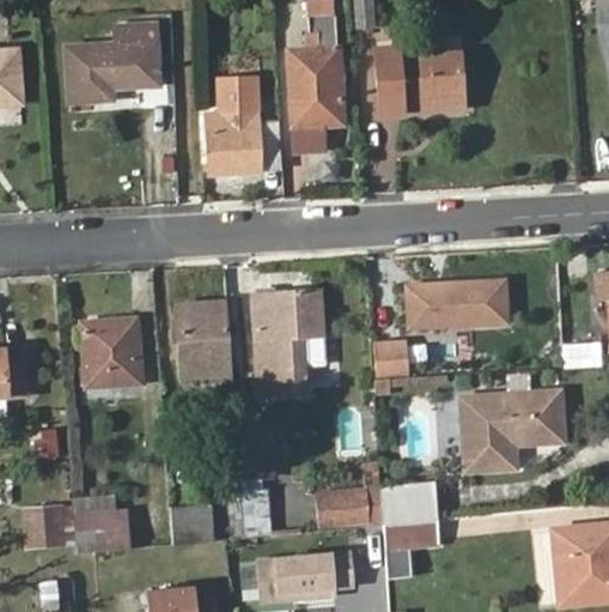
[(385,25),(383,0),(364,0),(366,26),(385,25)]
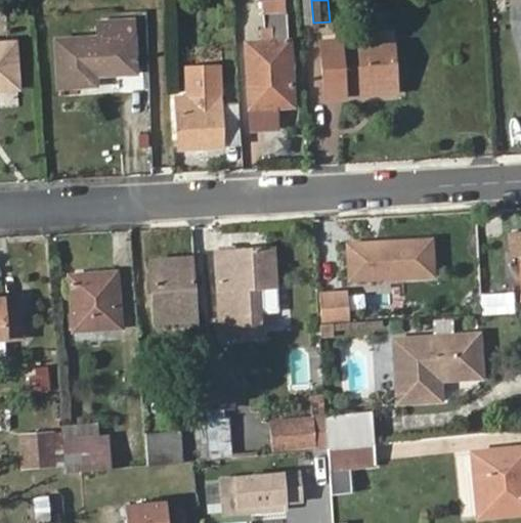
[(249,43),(253,123),(277,122),(276,101),(293,101),(290,41),(289,41),(287,4),(265,5),(266,42),(249,43)]
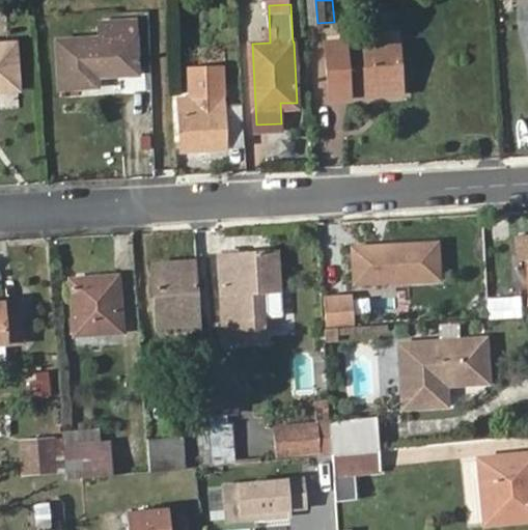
[(57,44),(60,91),(98,89),(96,79),(138,77),(135,23),(100,25),(101,42),(57,44)]
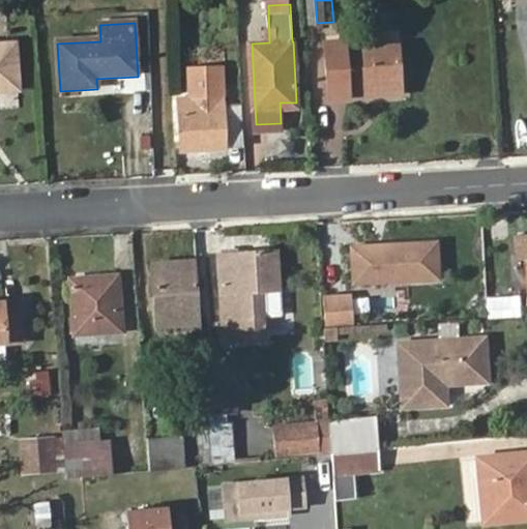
[(350,87),(401,85),(400,50),(363,51),(363,49),(349,49),(349,42),(325,43),(328,99),(350,98),(350,87)]
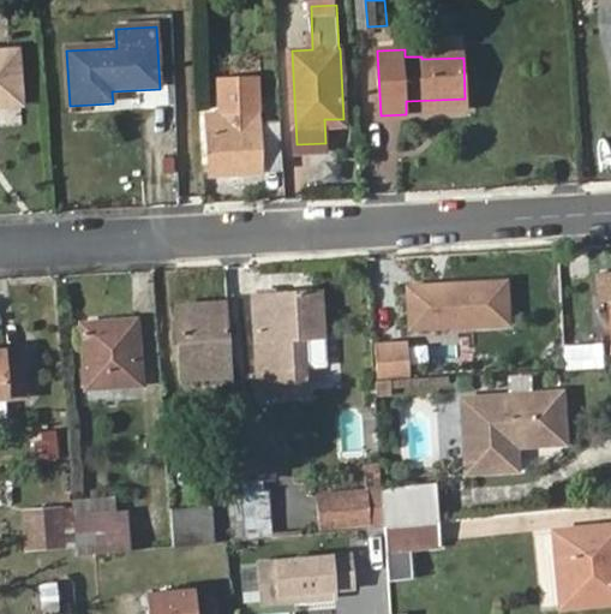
[(0,52),(0,105),(23,105),(19,52),(0,52)]
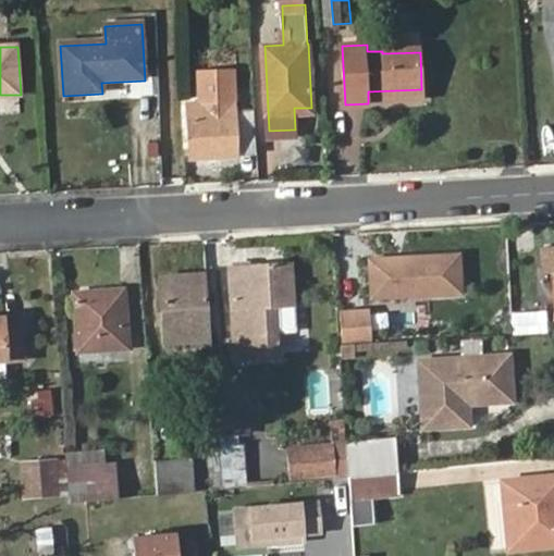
[(101,83),(102,94),(145,93),(145,81),(101,83)]
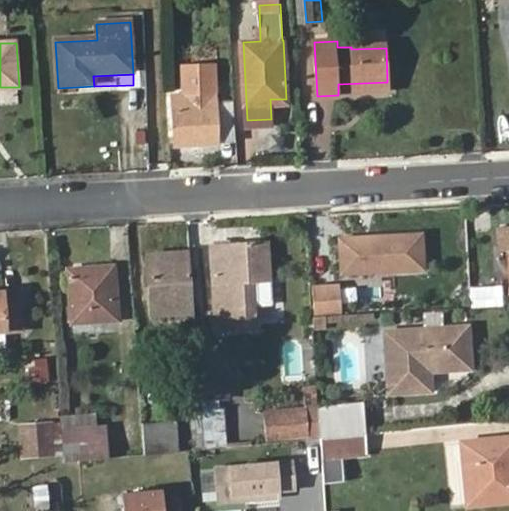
[(387,92),(387,82),(338,84),(338,95),(387,92)]
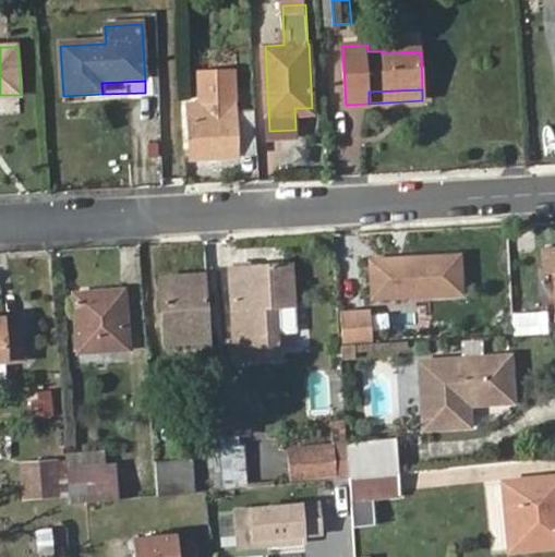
[(189,113),(191,159),(239,157),(237,101),(188,104),(189,113)]
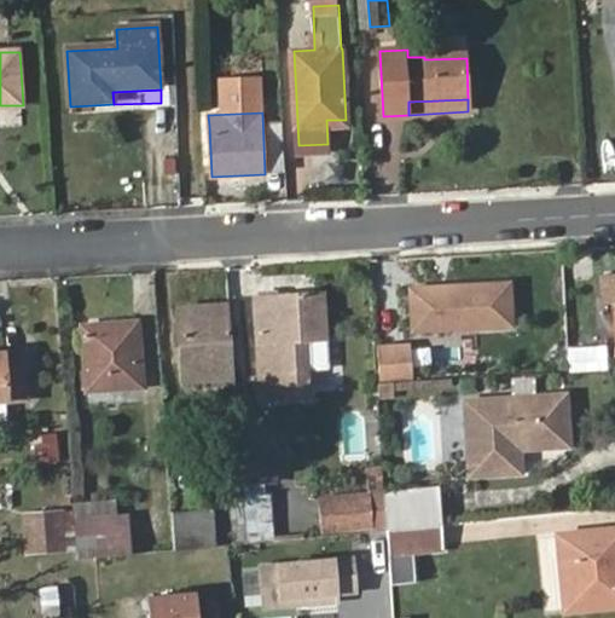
[(285,123),(271,123),(271,169),(284,169),(285,123)]
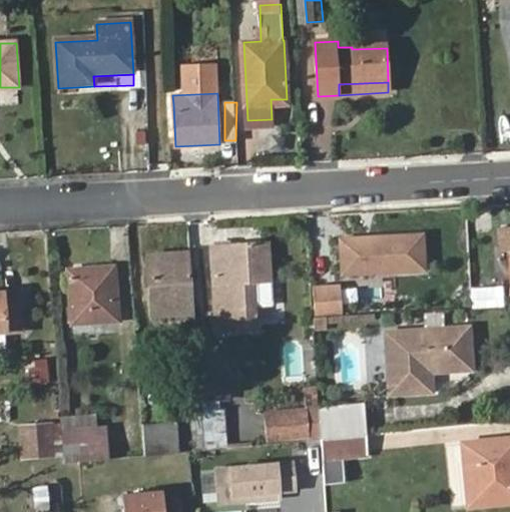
[(342,276),(430,277),(430,235),(342,234),(342,276)]
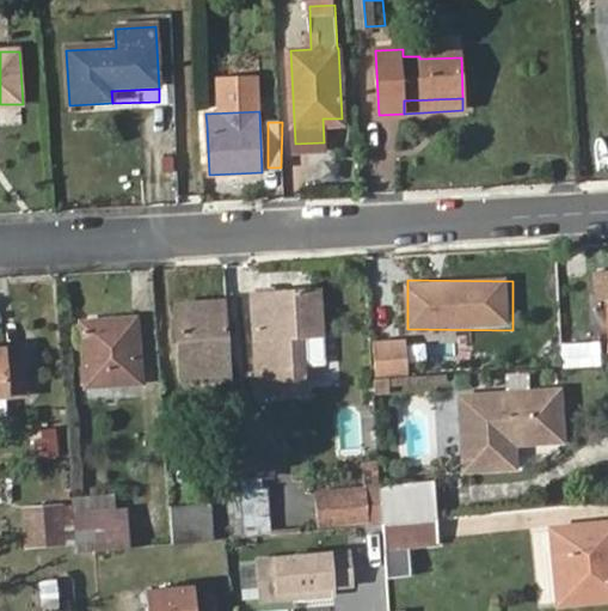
[(323,335),(320,291),(255,293),(258,390),(302,388),(301,335),(323,335)]
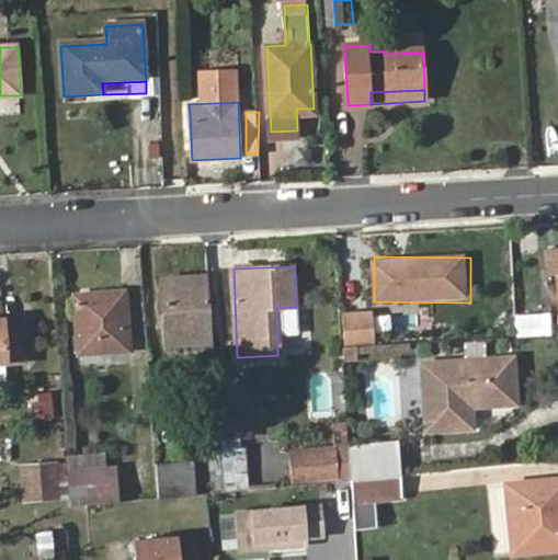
[(213,343),(207,275),(161,280),(167,346),(213,343)]
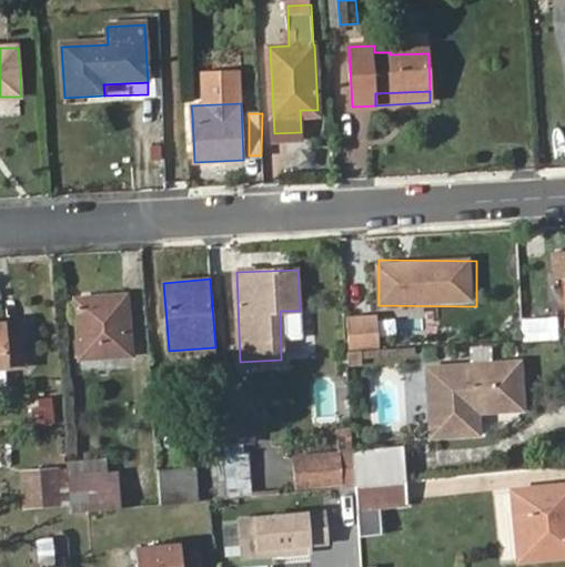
[(99,303),(77,304),(81,356),(131,353),(127,295),(98,296),(99,303)]
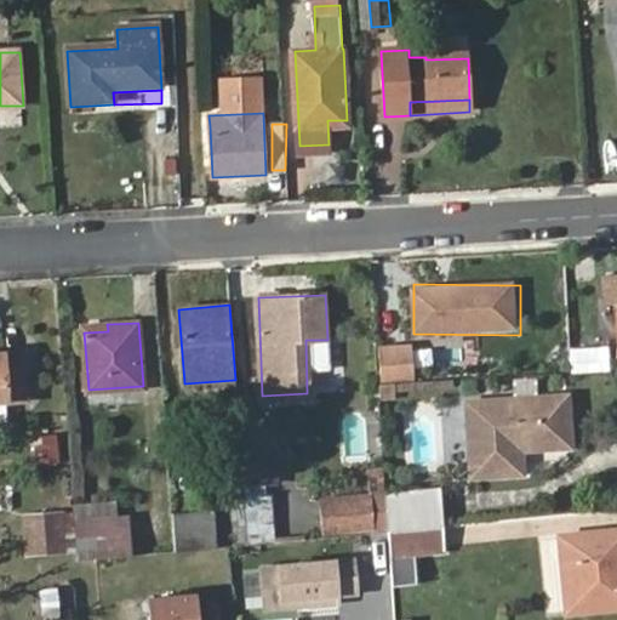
[(421,377),(420,350),(384,352),(386,381),(421,377)]
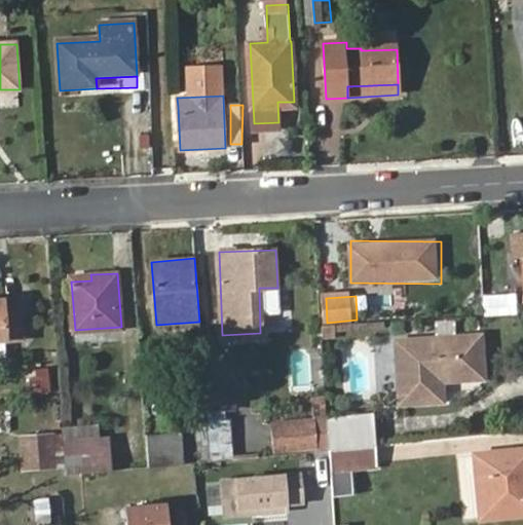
[(19,300),(0,301),(0,341),(22,340),(19,300)]
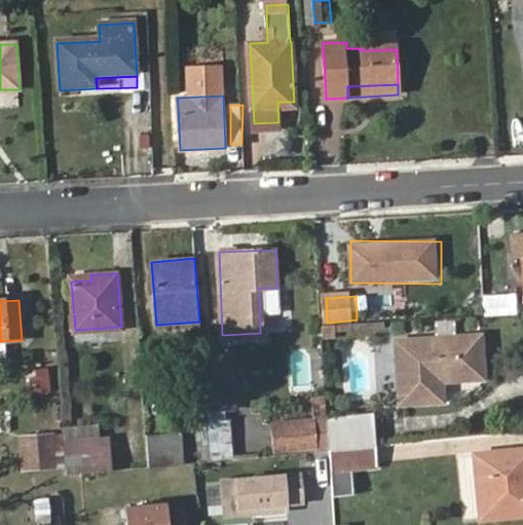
[(483,374),(481,336),(399,341),(401,404),(442,402),(441,377),(483,374)]
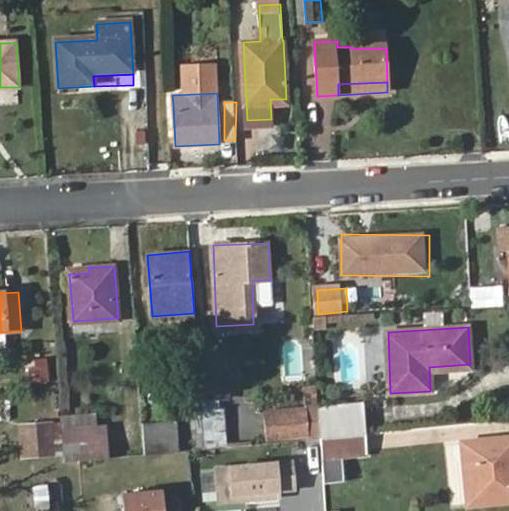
[(21,361),(23,385),(44,383),(42,359),(21,361)]
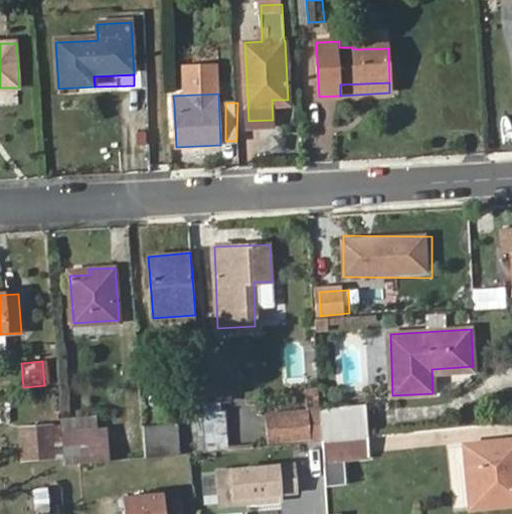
[(225,380),(202,381),(204,401),(227,399),(225,380)]
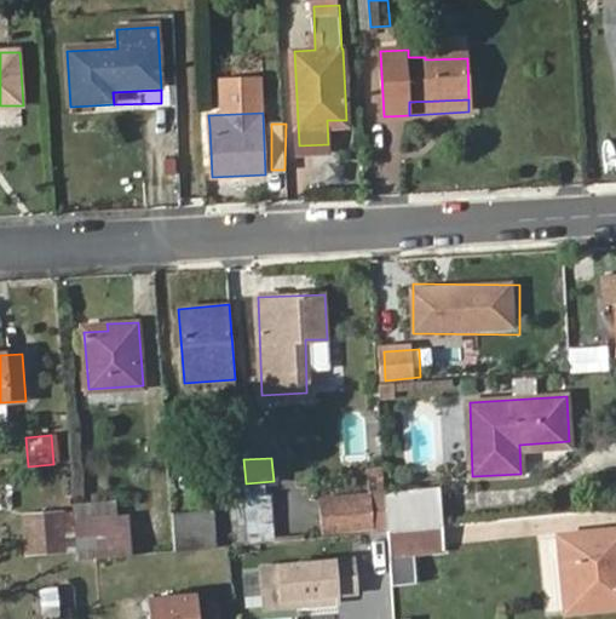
[(278,540),(274,481),(246,483),(243,483),(248,543),(278,540)]
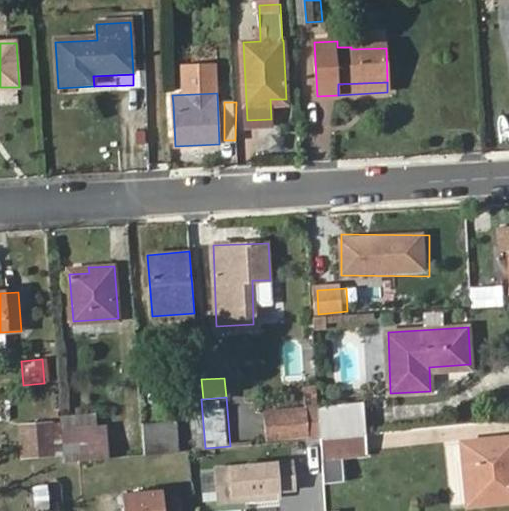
[(364,402),(320,406),(320,409),(322,434),(322,438),(367,434),(366,403),(364,402)]
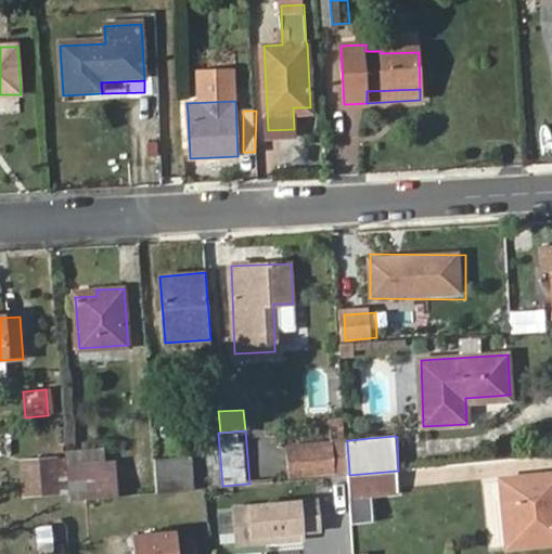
[(349,471),(347,443),(287,448),(290,475),(349,471)]
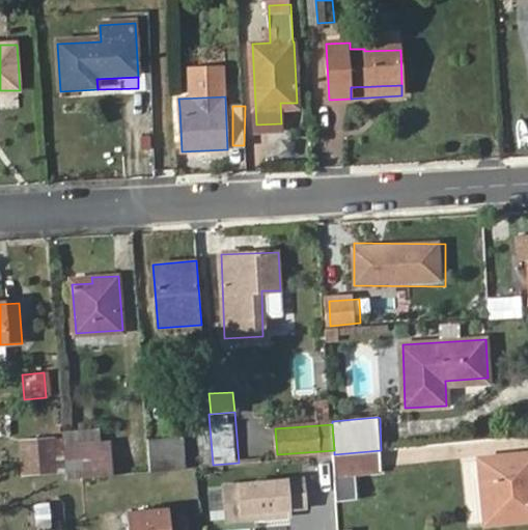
[(66,443),(65,435),(22,438),(25,471),(68,468),(66,443)]
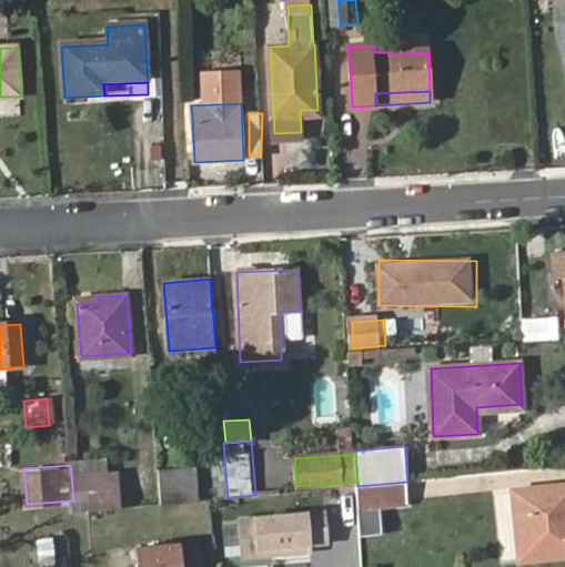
[(158,467),(161,503),(199,500),(195,465),(158,467)]
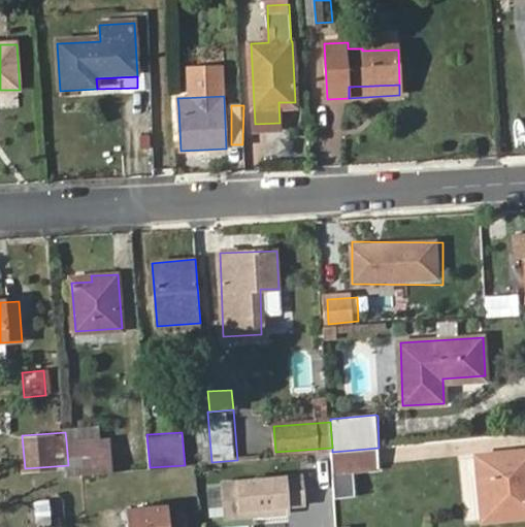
[(109,438),(66,440),(68,465),(68,474),(111,470),(109,438)]
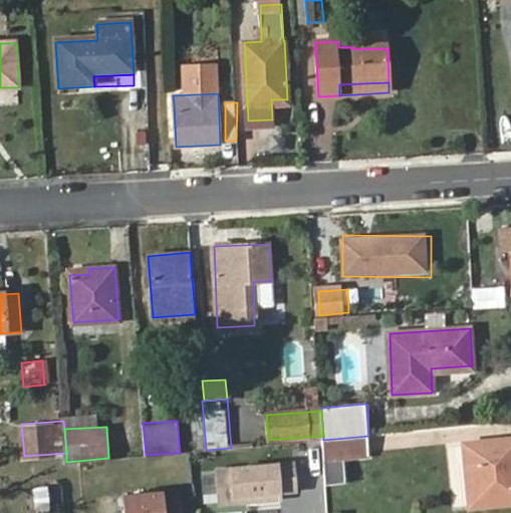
[(368,436),(323,440),(326,479),(340,478),(338,459),(370,457),(368,436)]
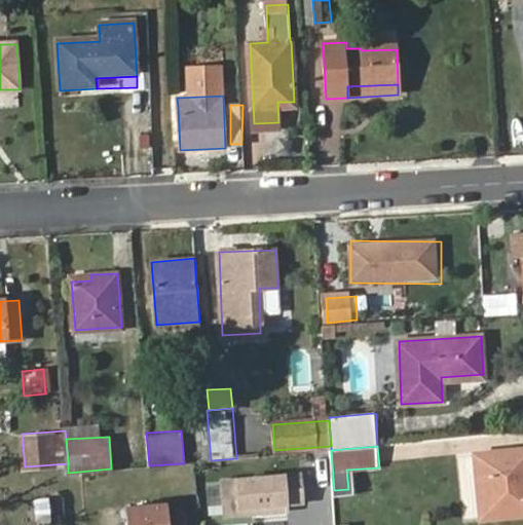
[(522,451),(478,455),(478,456),(484,517),(522,512),(522,451)]
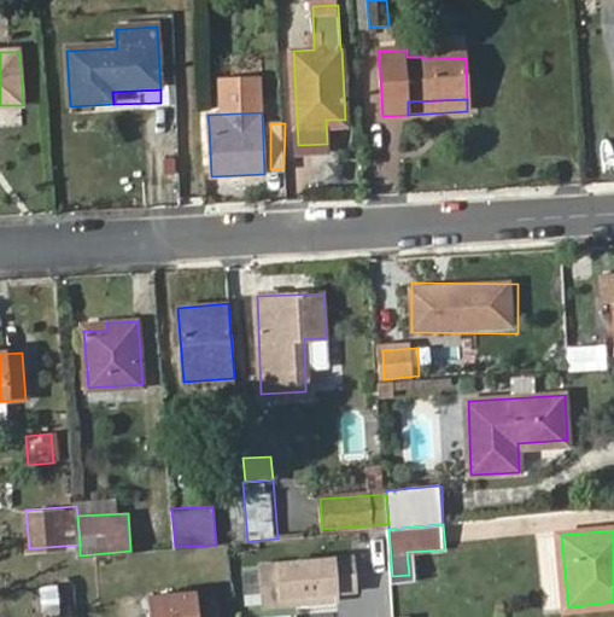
[(337,557),(259,564),(263,606),(341,598),(337,557)]
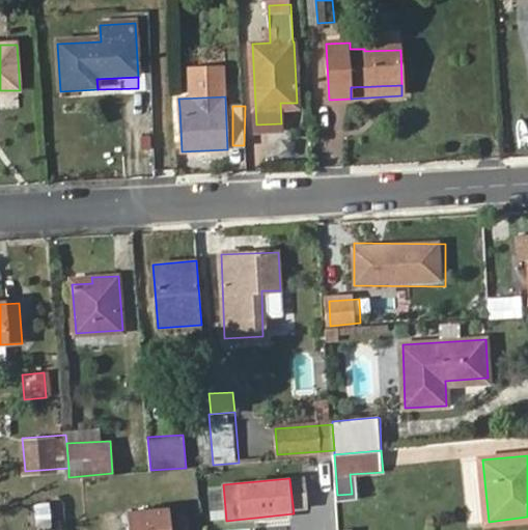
[(53,529),(53,505),(38,504),(38,529),(53,529)]
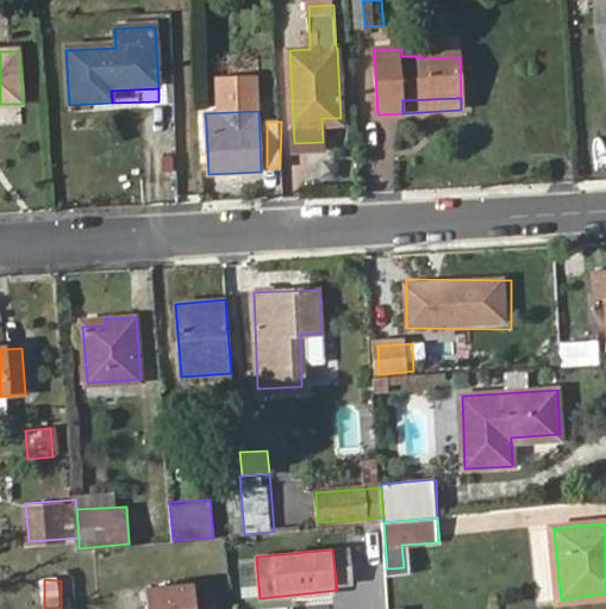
[(200,608),(198,585),(145,591),(148,608),(200,608)]
